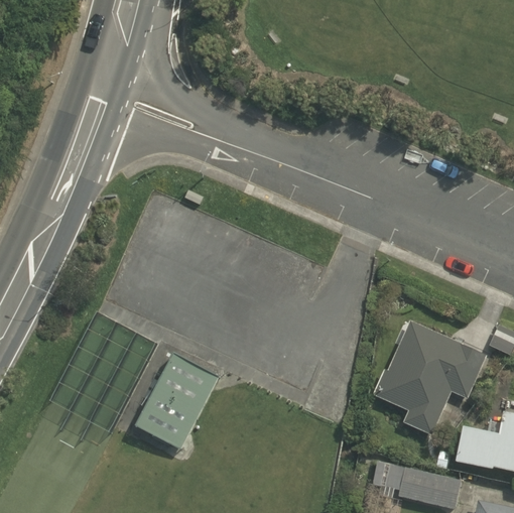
[(402,421),(431,434),(451,392),(467,399),(486,356),(409,322),(409,321),(376,396),(407,410),(402,421)]
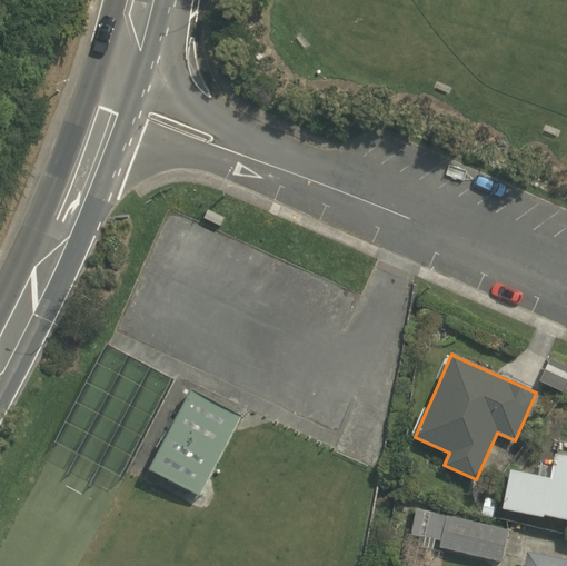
[(152,467),(200,493),(242,414),(194,388),(152,467)]
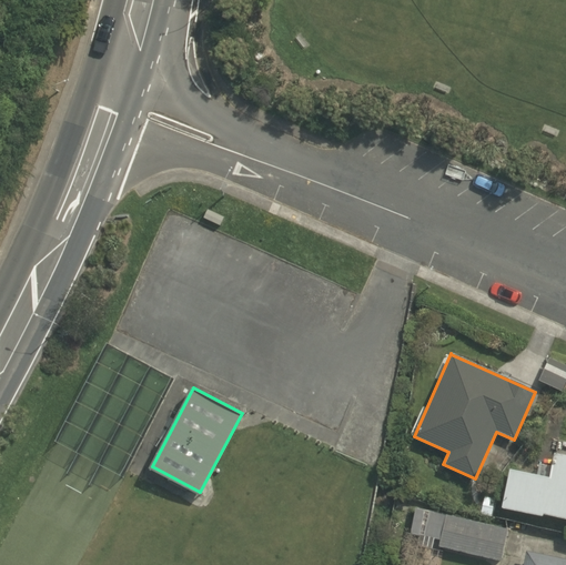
[(502,507),(565,520),(565,455),(553,453),(548,477),(508,470),(502,507)]
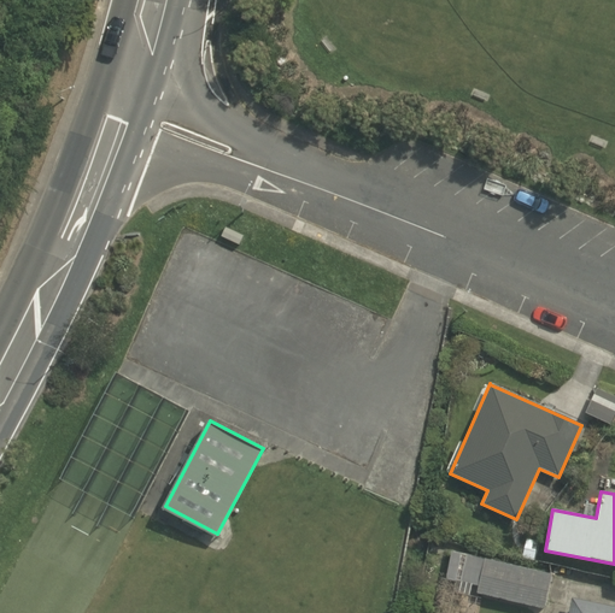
[(545,607),(546,607),(552,572),(485,559),(486,553),(451,546),(445,578),(476,585),(475,593),(545,607)]
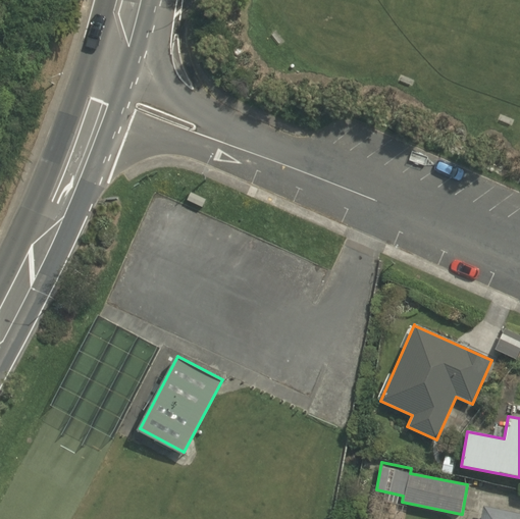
[(519,518),(519,513),(483,505),(480,518),(519,518)]
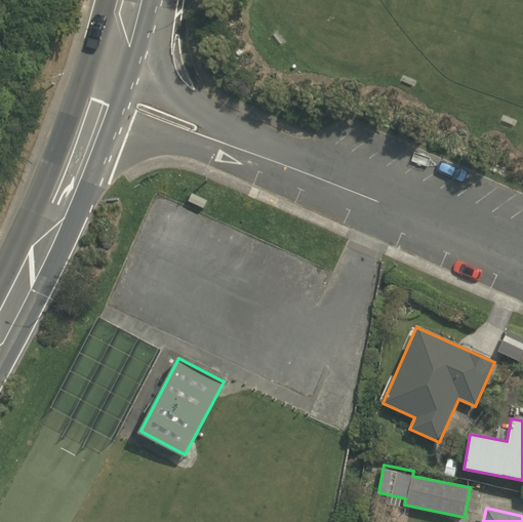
All buildings are outlined.
